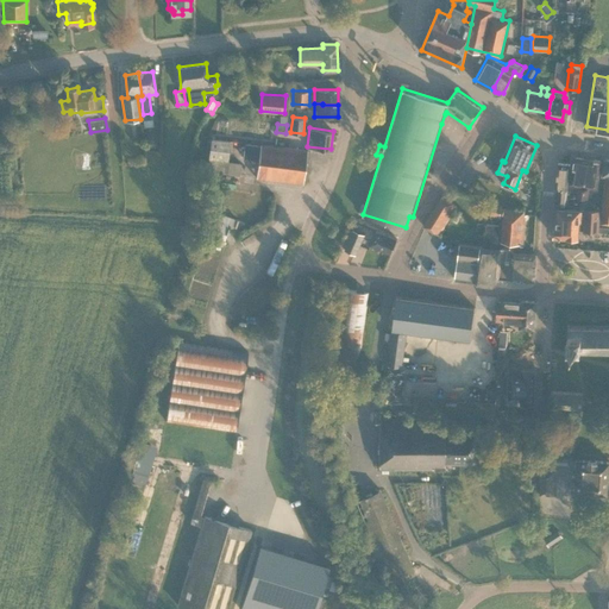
[(207,170),(240,174),(242,162),(228,161),(231,139),(212,137),(207,170)]
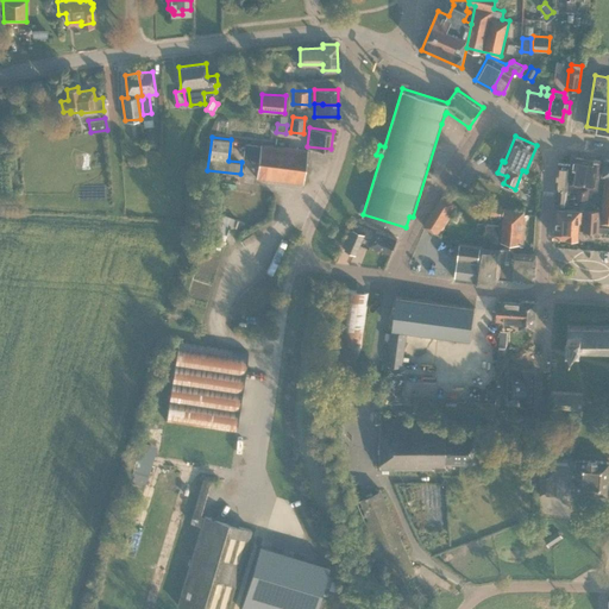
[(261,144),(259,145),(245,143),(243,158),(258,159),(256,177),(303,183),(307,150),(261,144)]
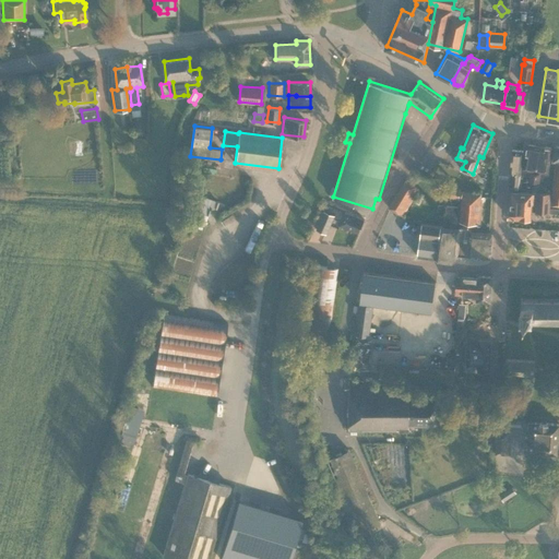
[(528,179),(535,180),(539,145),(527,143),(524,168),(531,169),(528,179)]
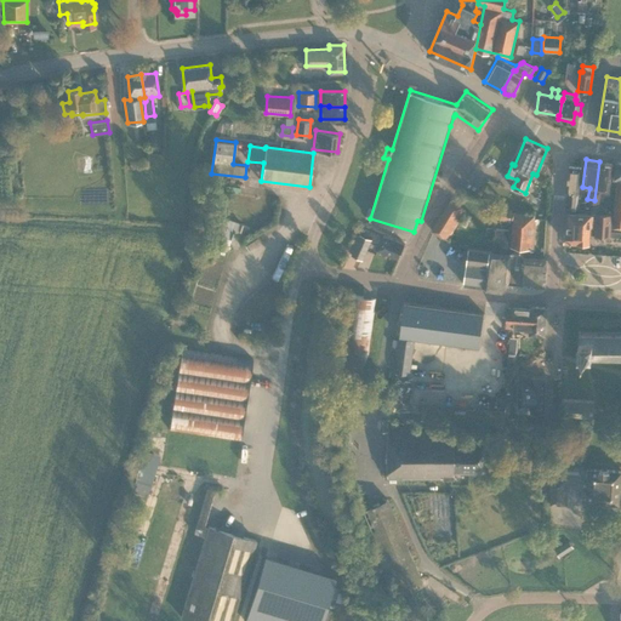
[(614,163),(599,161),(594,200),(599,201),(602,189),(609,191),(614,163)]
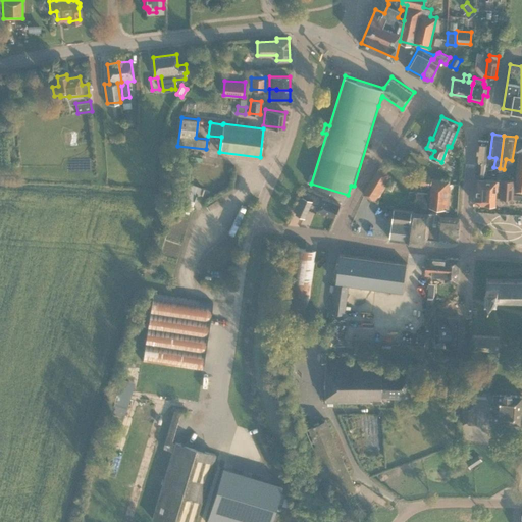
[(484,175),(488,141),(479,140),(476,161),(480,162),(478,174),(484,175)]
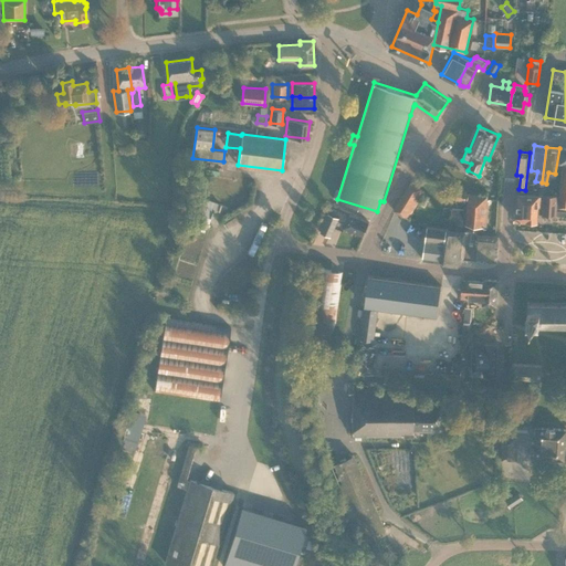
[(408,217),(425,190),(411,182),(395,209),(408,217)]
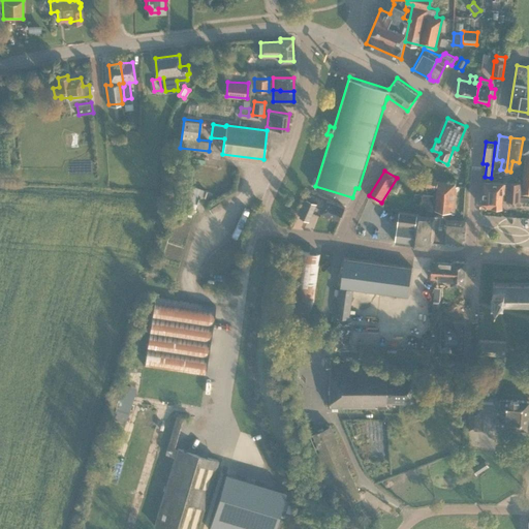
[(456,182),(436,180),(436,177),(423,175),(421,184),(437,188),(436,208),(445,209),(445,211),(453,212),(453,214),(467,216),(469,186),(456,185),(456,182)]
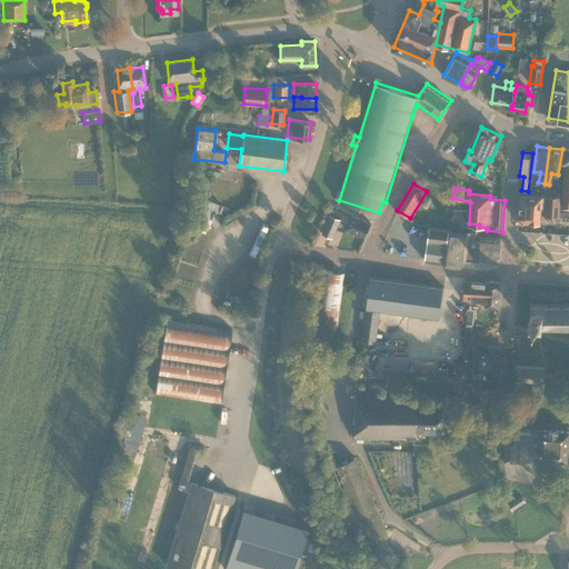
[(561,216),(561,209),(561,196),(521,193),(520,209),(518,209),(518,220),(531,221),(531,222),(539,222),(539,221),(541,221),(542,215),(561,216)]
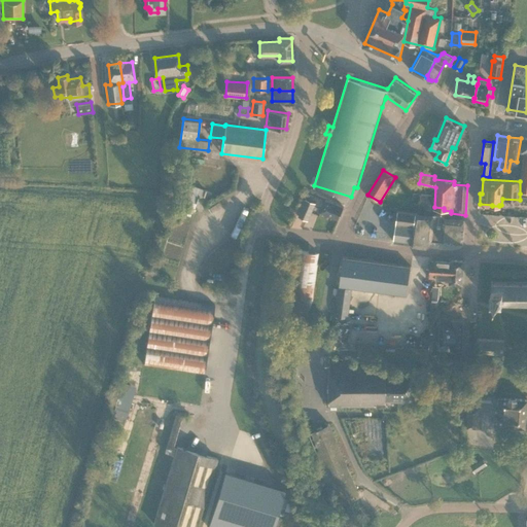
[(197,194),(199,186),(186,182),(184,188),(197,194)]
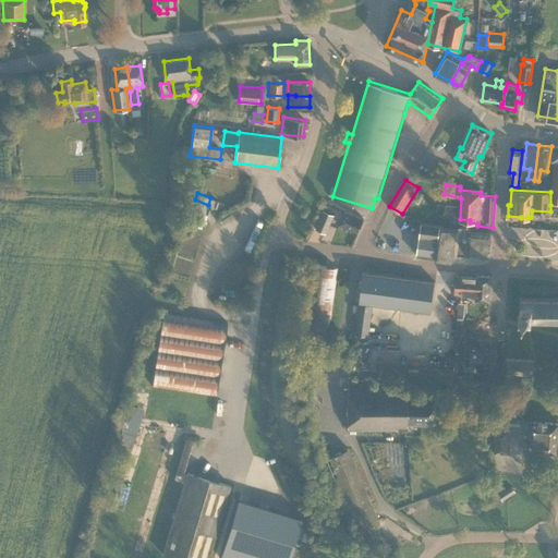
[(470,254),(471,230),(471,227),(460,226),(460,227),(457,227),(459,205),(446,204),(444,225),(422,222),(417,255),(452,259),(459,253),(468,254),(470,254)]
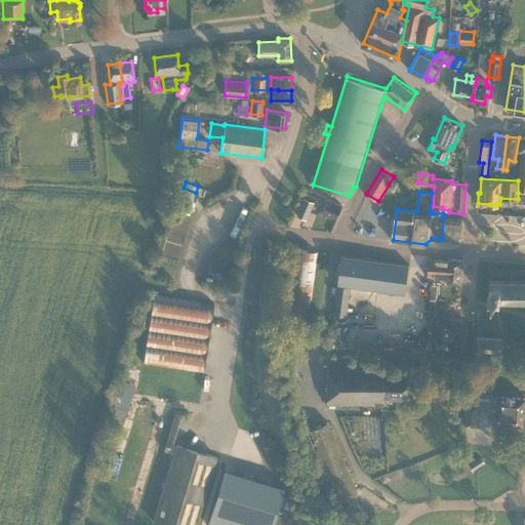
[(337,217),(342,205),(324,197),(319,210),(337,217)]
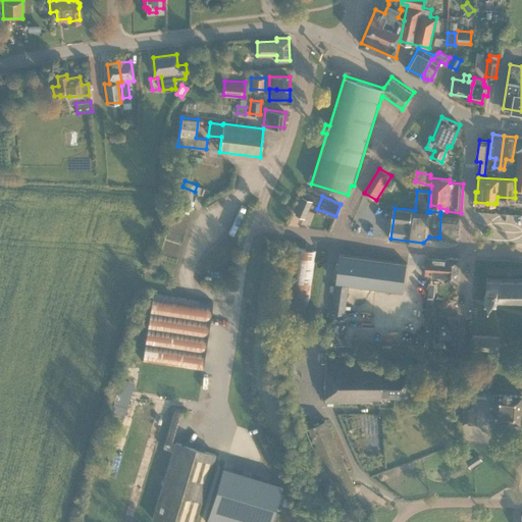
[(313,201),(303,197),(296,214),(306,218),(313,201)]
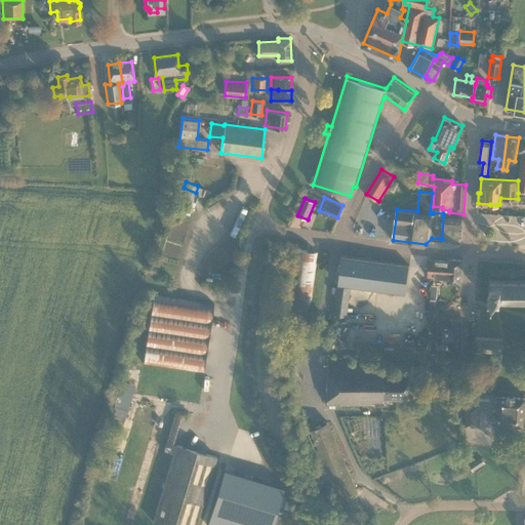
[(462,218),(443,216),(442,239),(461,241),(462,218)]
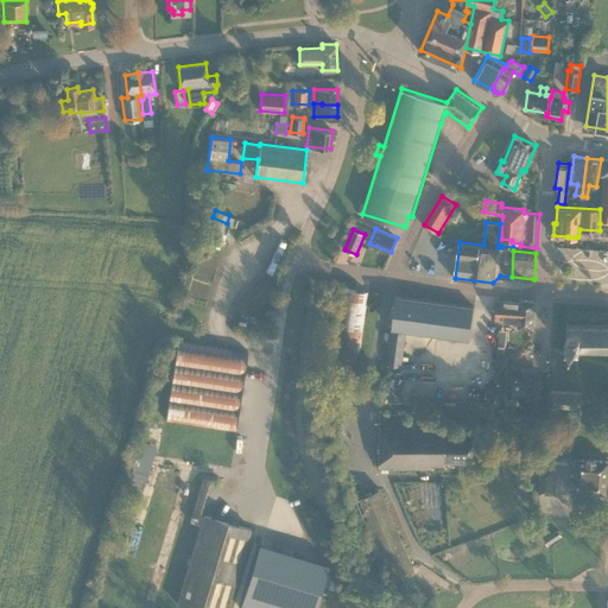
[(438,263),(436,274),(451,277),(454,265),(438,263)]
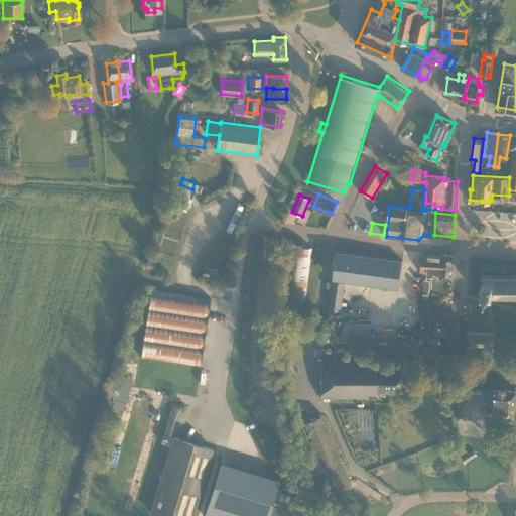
[(313,247),(290,243),(280,312),(302,315),(313,247)]
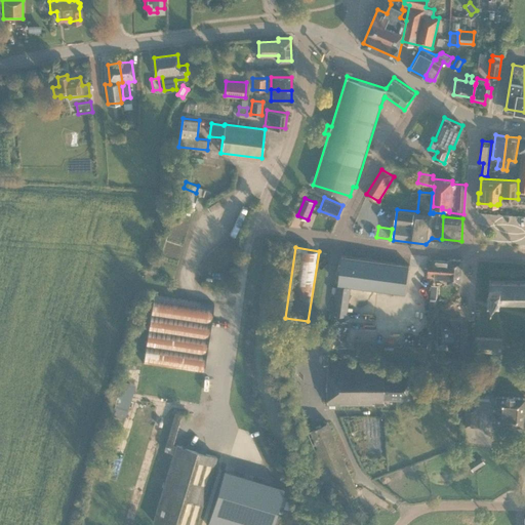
[(352,285),(389,290),(406,292),(410,265),(342,254),(338,283),(336,283),(334,292),(337,292),(334,314),(348,315),(352,285)]
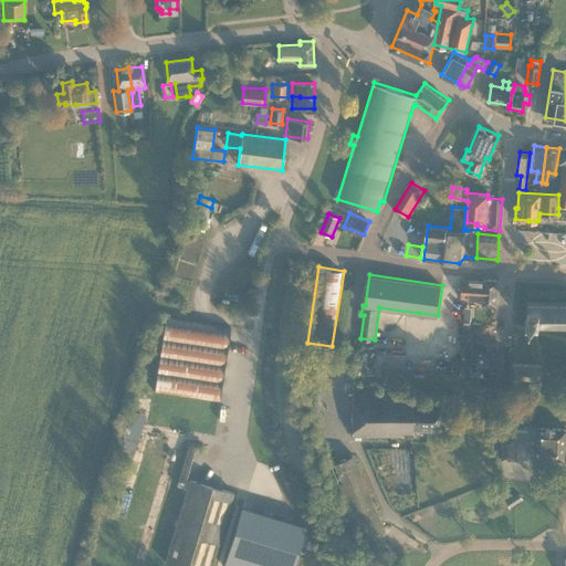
[(463,279),(462,289),(498,292),(499,279),(485,278),(484,281),(463,279)]
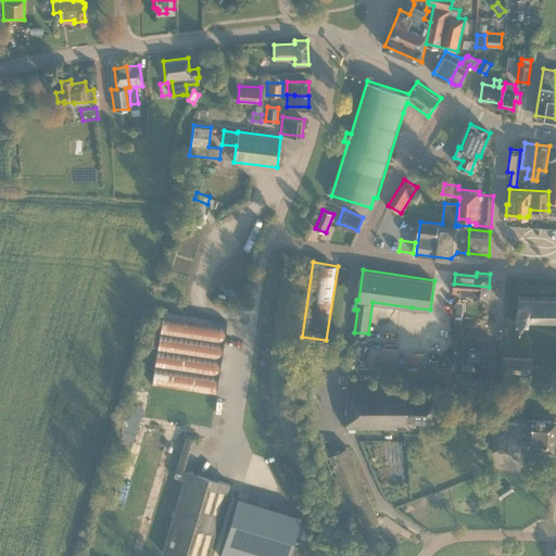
[(488,299),(489,287),(454,283),(454,291),(475,292),(475,298),(488,299)]
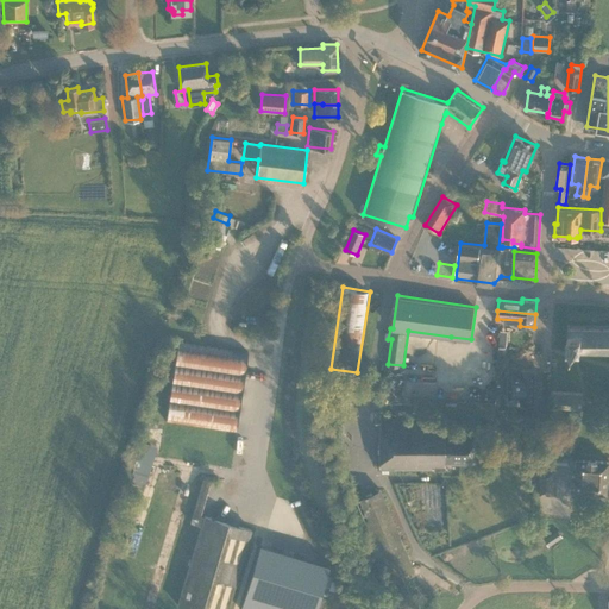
[(569,350),(608,350),(608,325),(567,325),(569,350)]
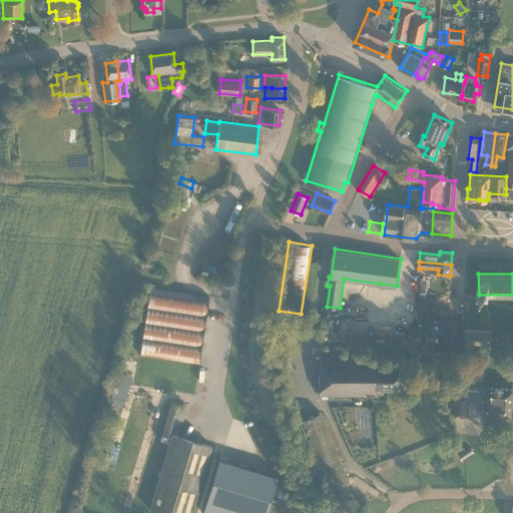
[(199,363),(210,297),(151,288),(141,353),(199,363)]
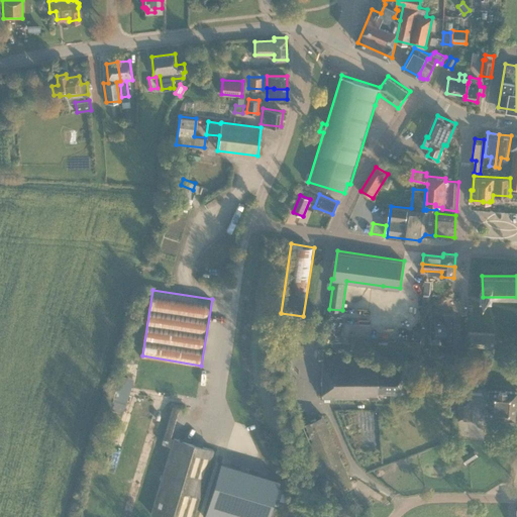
[(453,343),(454,314),(436,313),(435,336),(442,337),(442,342),(453,343)]
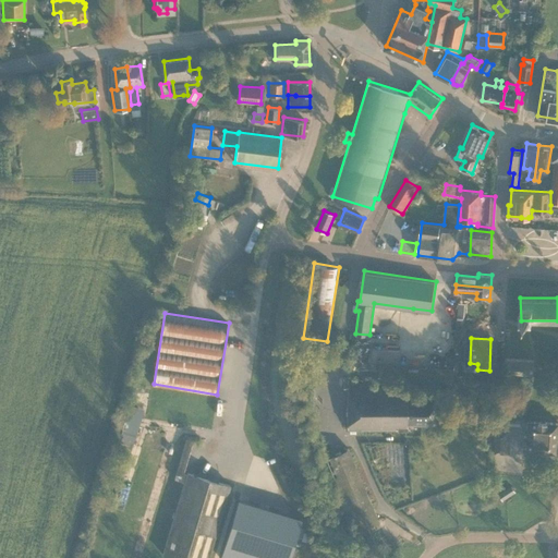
[(303,361),(318,363),(319,351),(304,349),(303,361)]
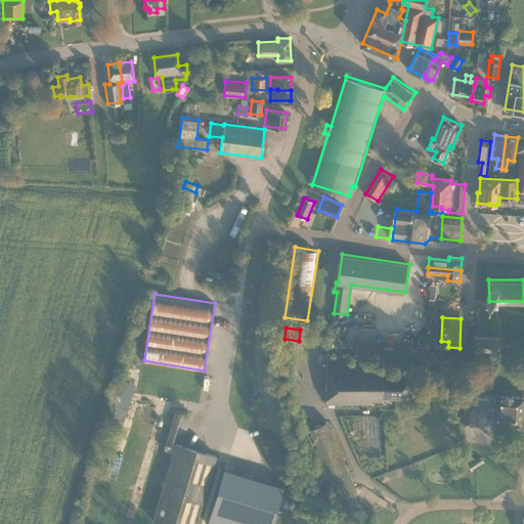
[(500,351),(501,337),(475,336),(475,339),(470,339),(469,349),(488,350),(487,352),(491,352),(491,350),(500,351)]
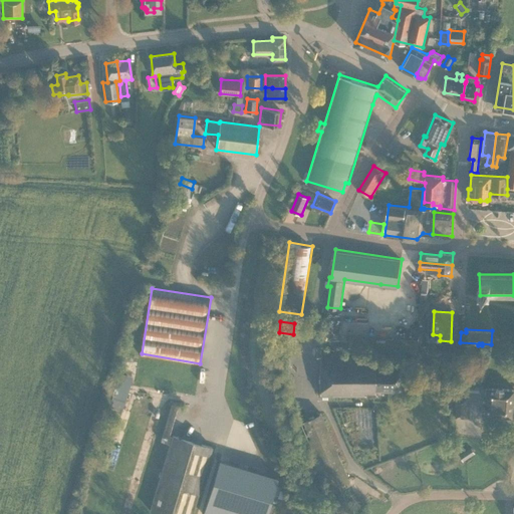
[(205,354),(213,355),(215,343),(207,342),(205,354)]
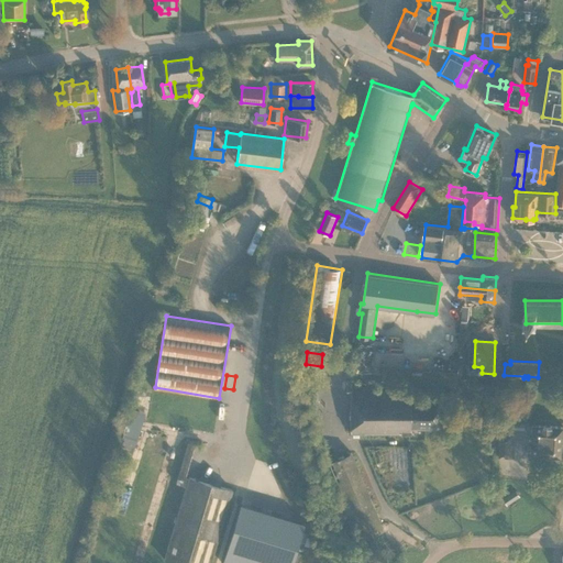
[(410,390),(351,390),(350,433),(411,433),(411,426),(438,426),(438,398),(410,398),(410,390)]
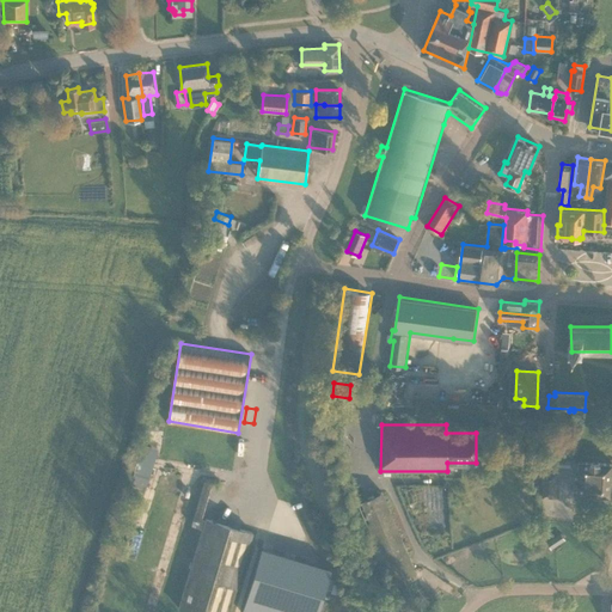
[(575,493),(611,495),(611,475),(611,464),(580,463),(580,477),(576,477),(575,493)]
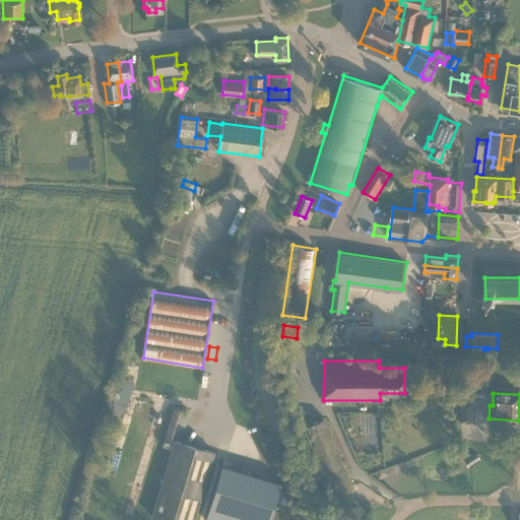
[(461,398),(461,421),(475,421),(475,398),(461,398)]
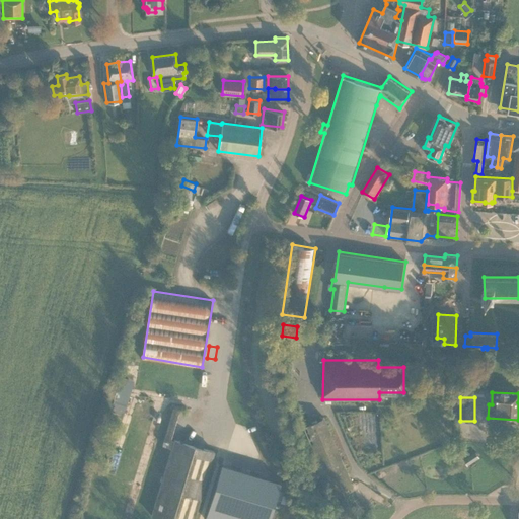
[(332,496),(354,487),(324,416),(303,425),(332,496)]
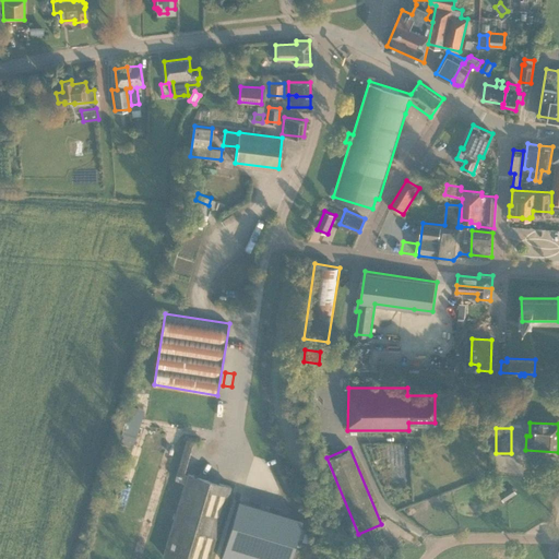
[(209,558),(232,485),(188,472),(164,555),(179,558),(209,558)]
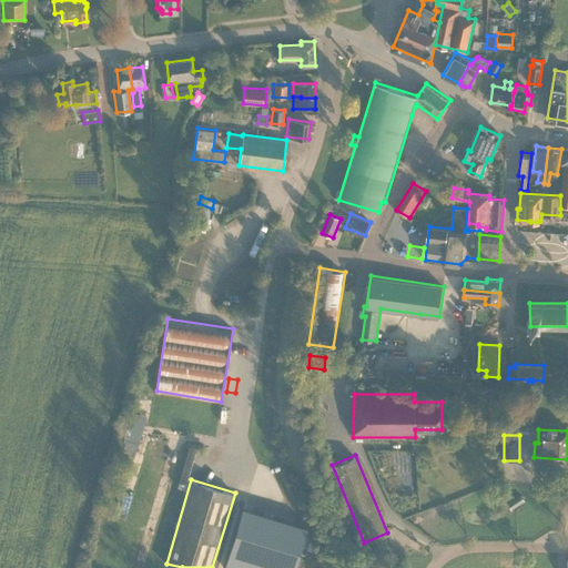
[(508,503),(511,508),(525,500),(520,494),(508,503)]
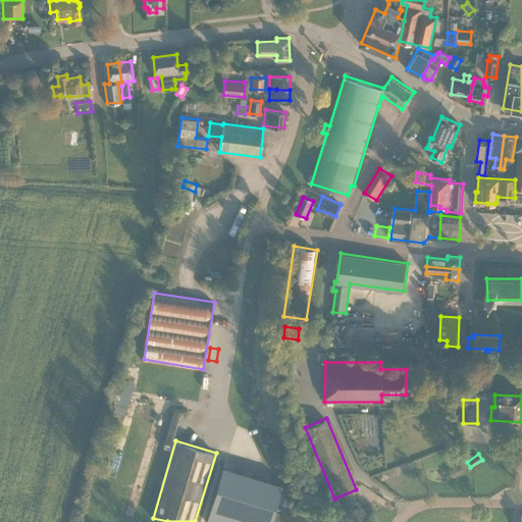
[(270,521),(281,484),(252,475),(251,475),(243,473),(243,472),(232,469),(231,470),(224,467),(223,467),(223,466),(222,466),(206,521),(207,521),(208,521),(210,521),(270,521)]
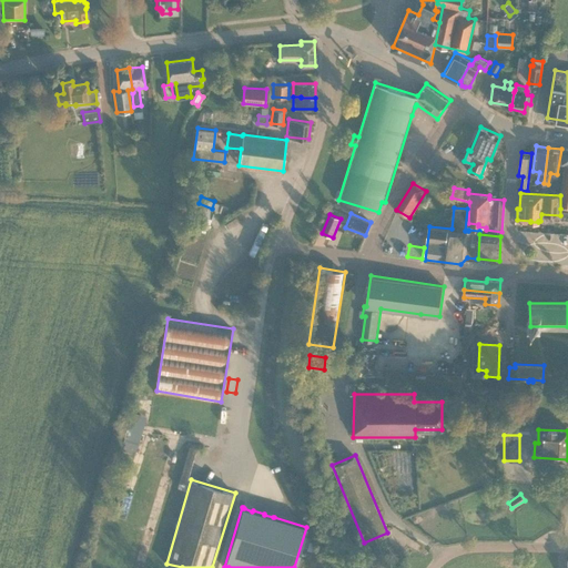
[(396,557),(388,546),(384,548),(392,559),(396,557)]
